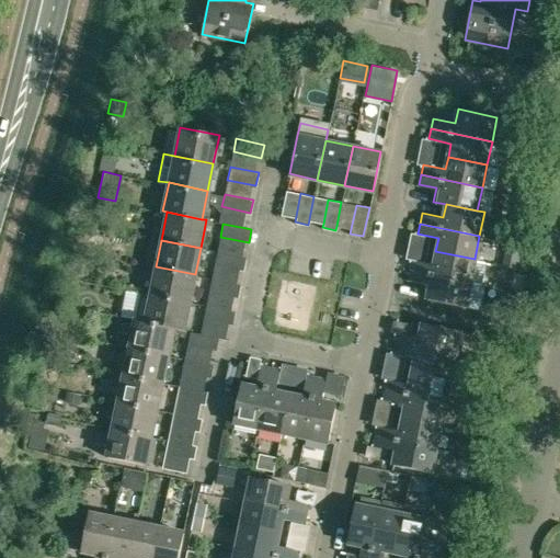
[(217,251),(215,264),(243,270),(246,257),(217,251)]
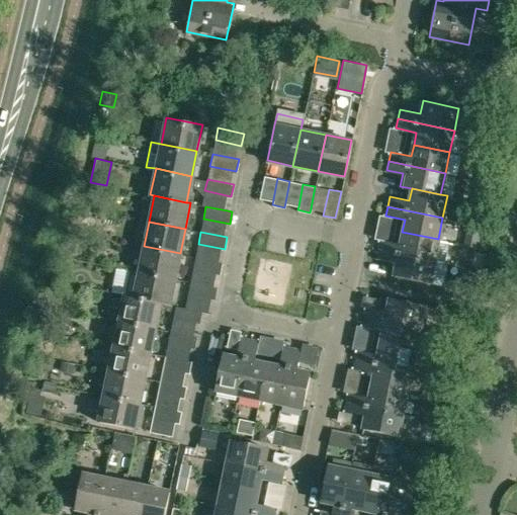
[(378,249),(433,260),(444,262),(448,241),(438,239),(402,232),(400,244),(380,240),(378,249)]
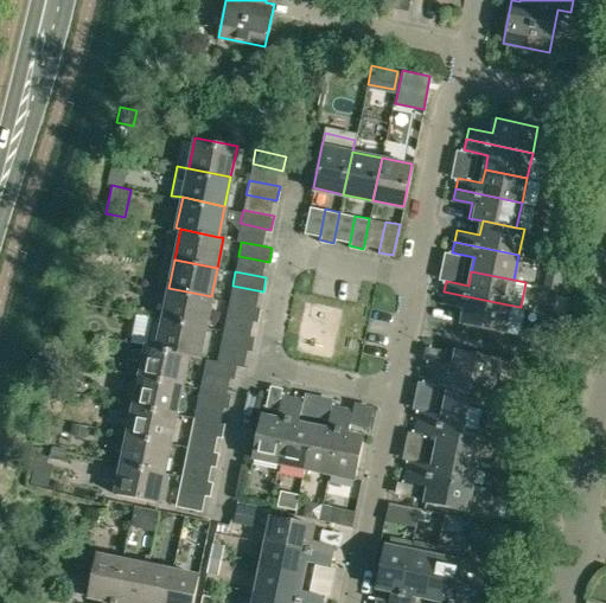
[(168,288),(163,318),(205,327),(211,296),(168,288)]
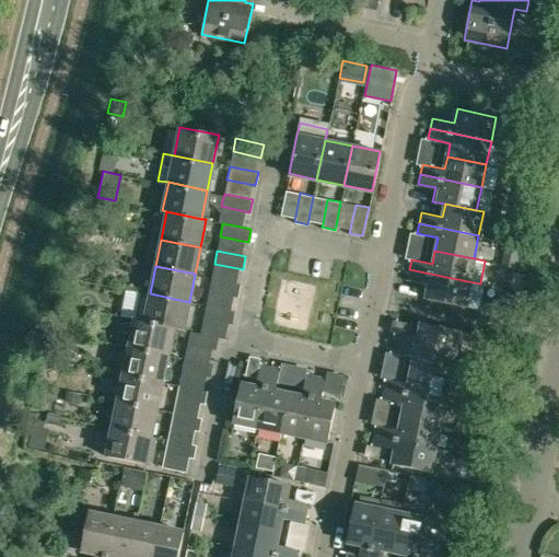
[(464,305),(468,281),(409,269),(407,279),(429,283),(426,297),(464,305)]
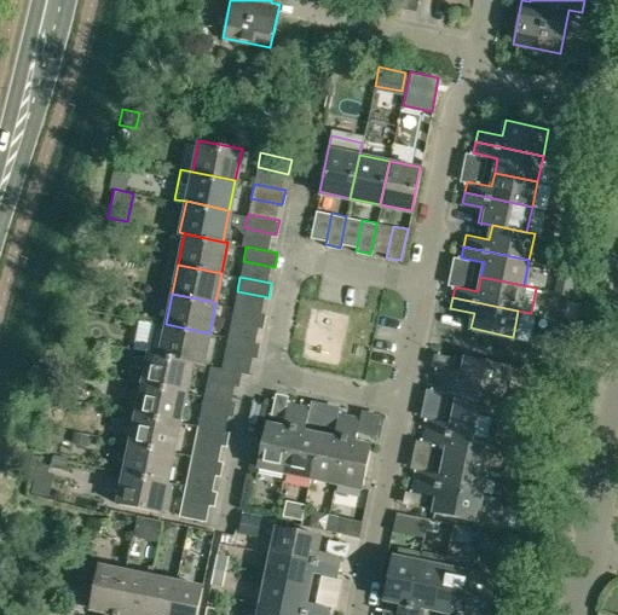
[(265,313),(234,307),(231,320),(263,328),(265,313)]
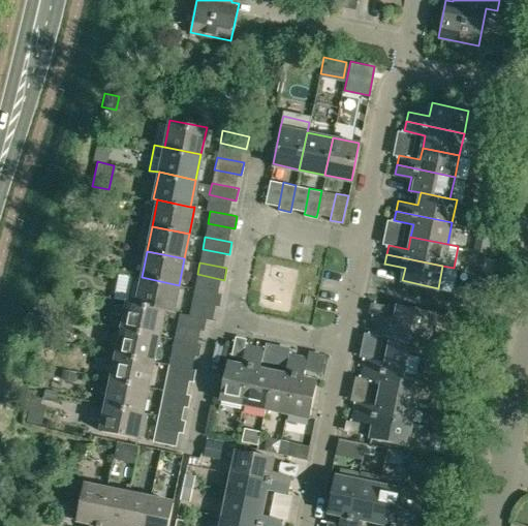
[(53,272),(51,282),(59,284),(62,275),(53,272)]
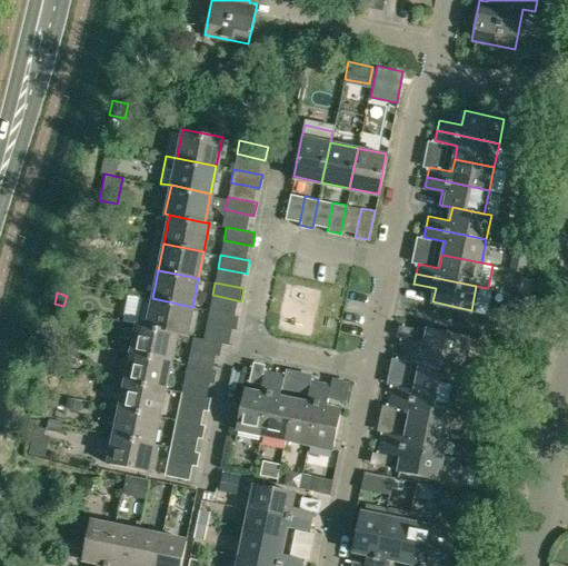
[(187,335),(192,307),(152,298),(147,325),(147,326),(176,333),(187,335)]
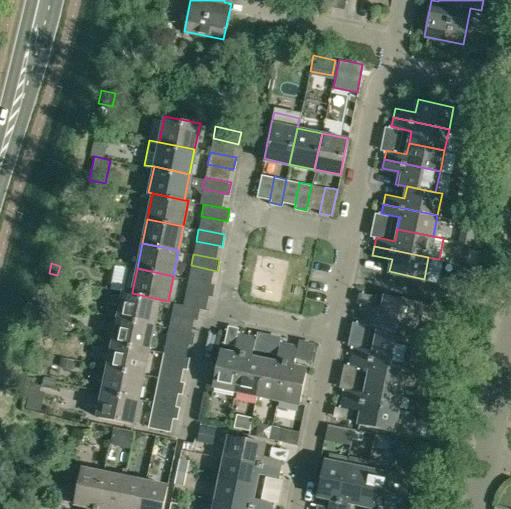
[(466,288),(472,289),(474,289),(476,278),(467,277),(466,287),(466,288)]
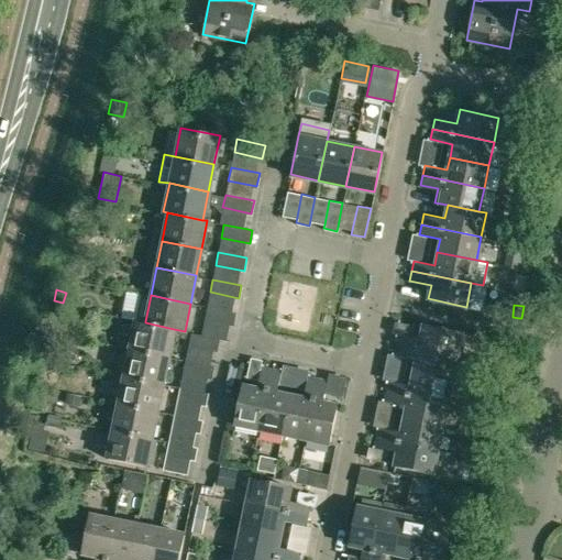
[(207,307),(205,320),(233,326),(235,313),(207,307)]
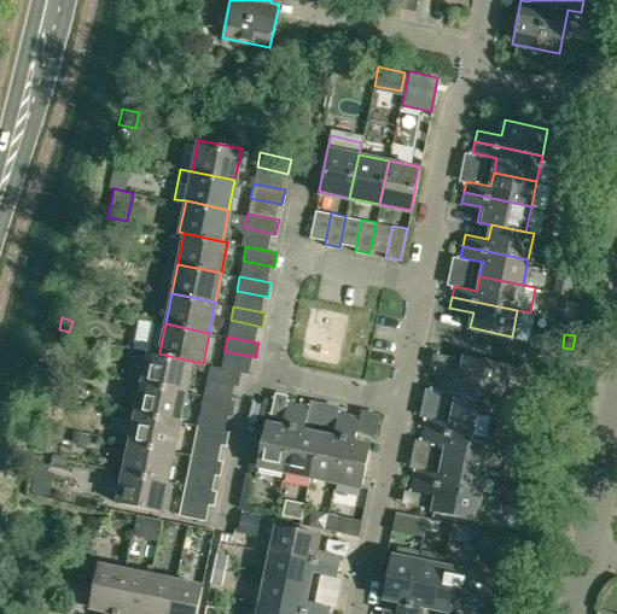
[(53,339),(50,351),(63,355),(65,341),(53,339)]
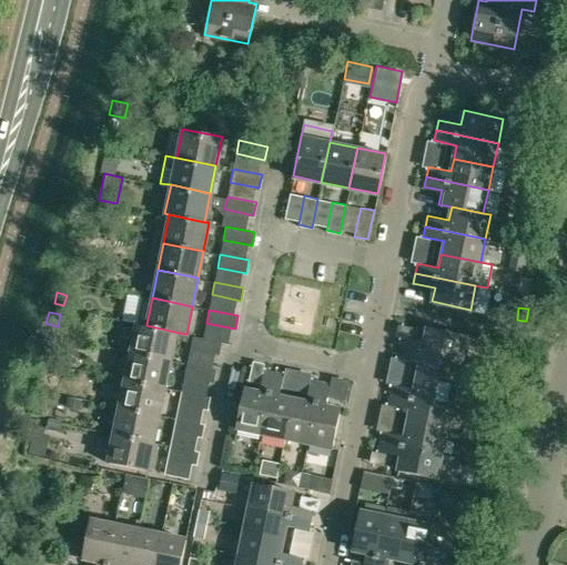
[(137,323),(131,351),(170,359),(175,332),(147,325),(147,324),(137,323)]
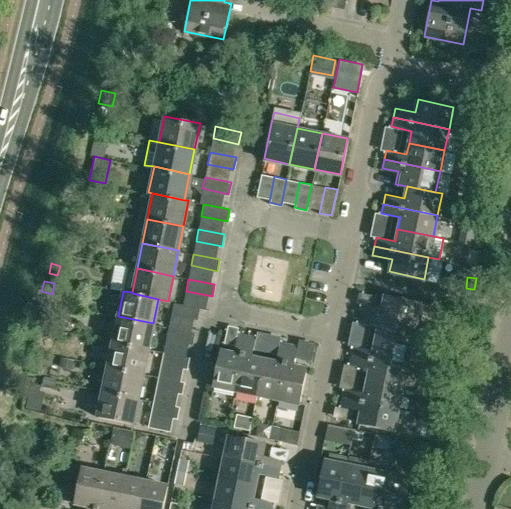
[(360,313),(415,324),(419,301),(385,294),(382,308),(362,304),(360,313)]
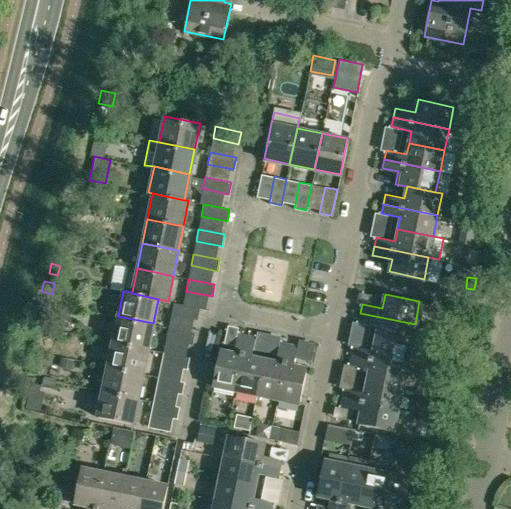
[(173,302),(171,314),(197,319),(199,308),(173,302)]
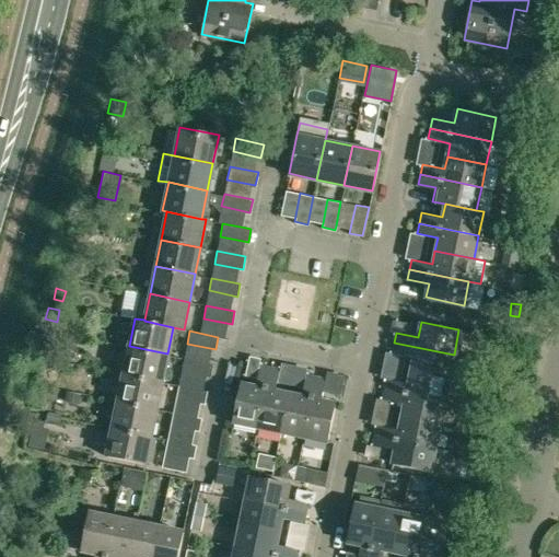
[(410,370),(449,378),(454,355),(394,343),(392,351),(414,356),(410,370)]
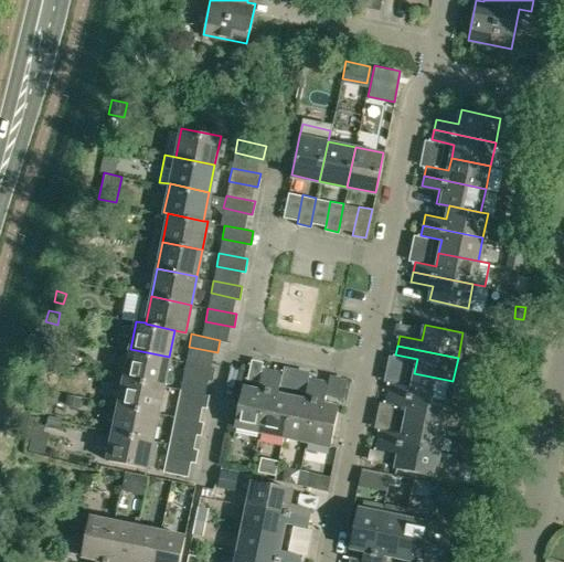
[(130,349),(124,377),(163,384),(169,357),(130,349)]
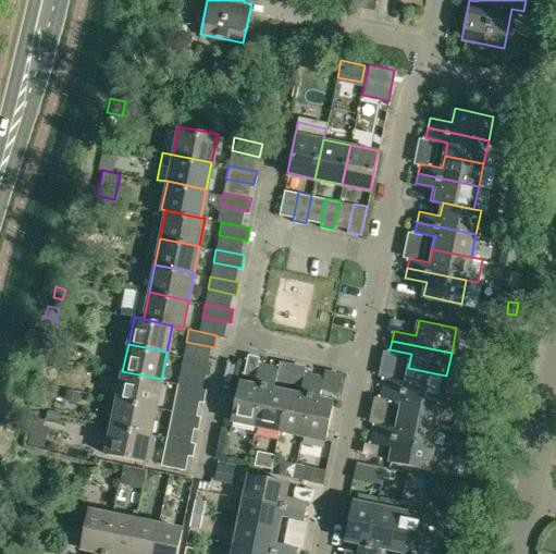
[(211,360),(183,355),(181,368),(209,373),(211,360)]
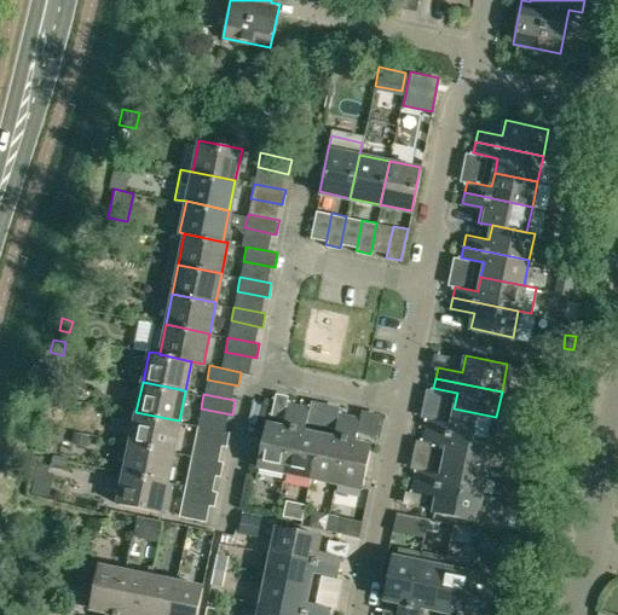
[(284,470),(298,405),(287,402),(282,425),(267,423),(258,465),(284,470)]
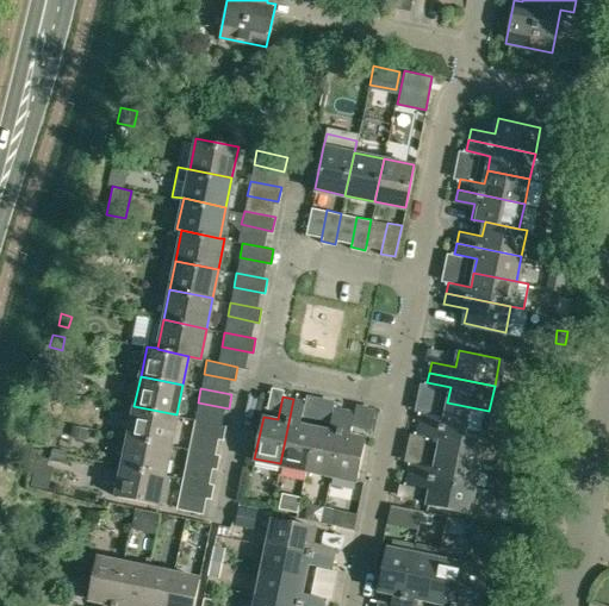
[(305,469),(314,426),(299,424),(304,401),(293,399),(280,463),(300,468),(305,469)]
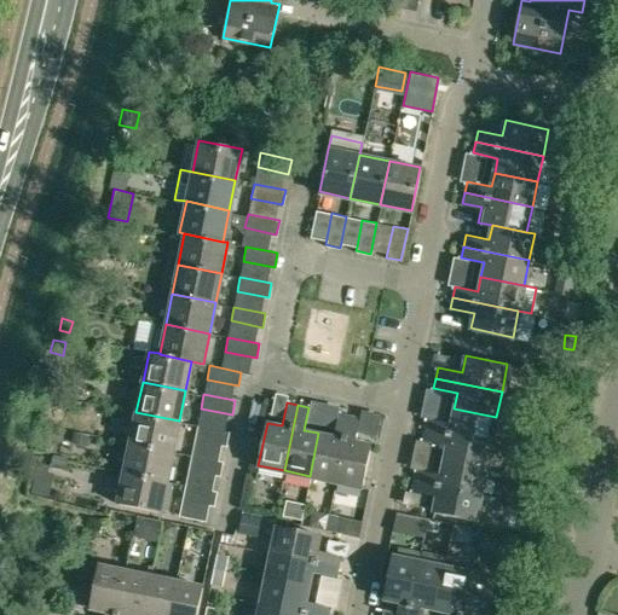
[(496,417),(454,408),(451,423),(427,418),(425,429),(491,442),(496,417)]
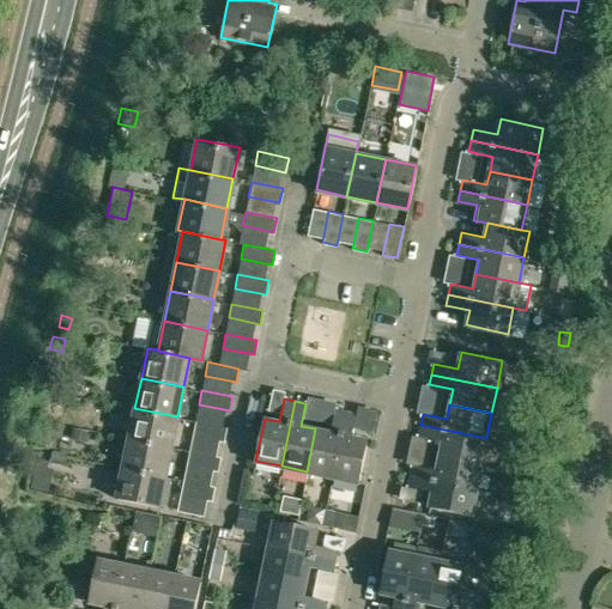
[(128,437),(171,446),(177,416),(134,408),(128,437)]
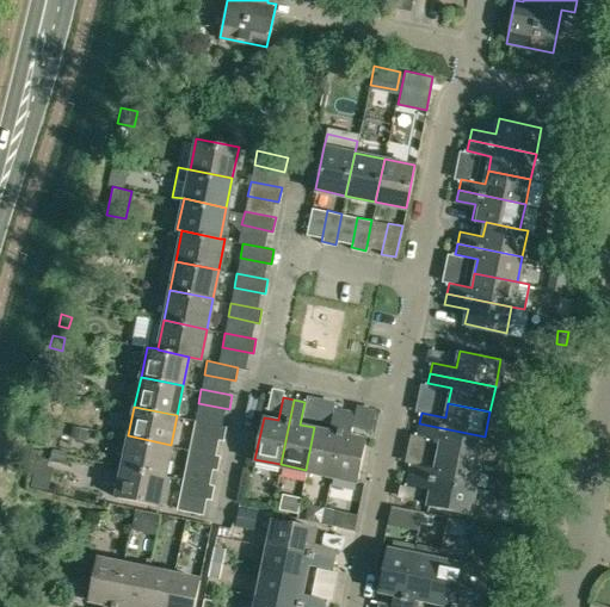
[(332,475),(345,410),(333,408),(328,431),(314,427),(306,470),(332,475)]
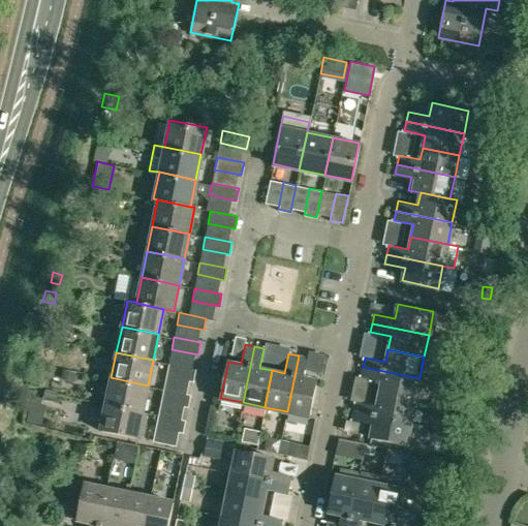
[(299,356),(287,411),(309,415),(316,379),(304,377),(307,358),(299,356)]
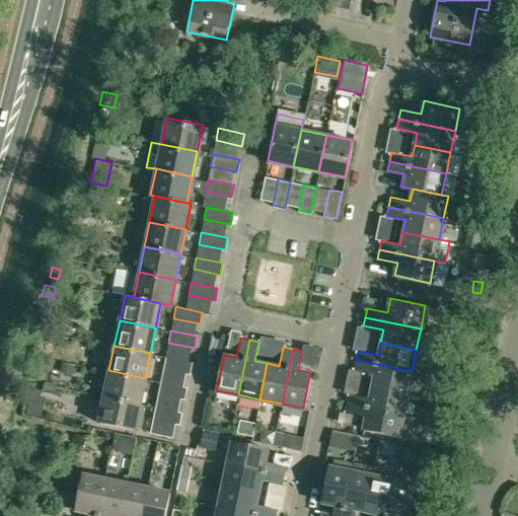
[(165,356),(163,368),(190,373),(192,361),(165,356)]
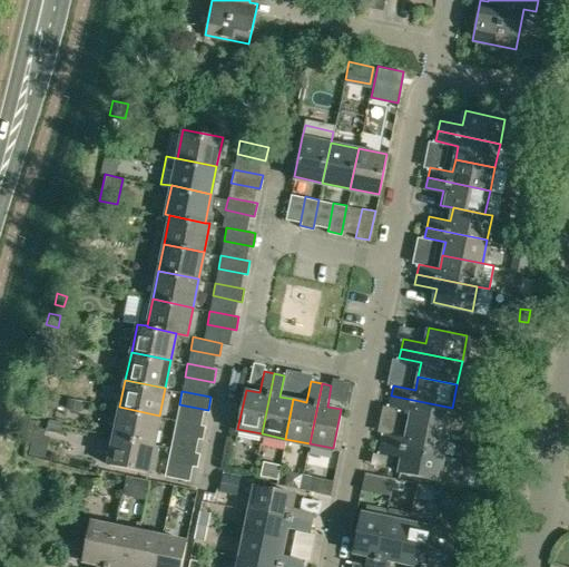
[(65,407),(79,409),(81,399),(67,396),(65,407)]
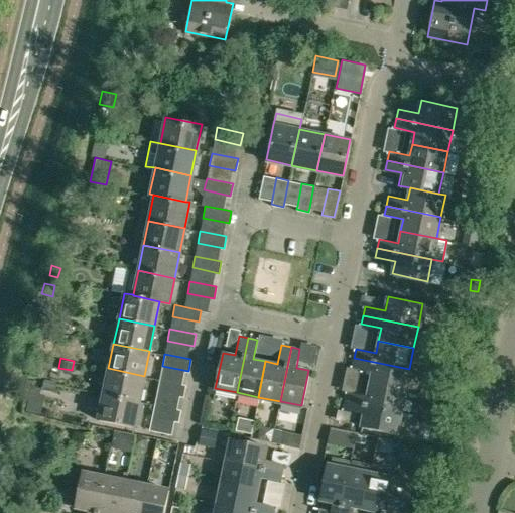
[(370,383),(404,391),(409,369),(354,358),(352,367),(372,371),(370,383)]
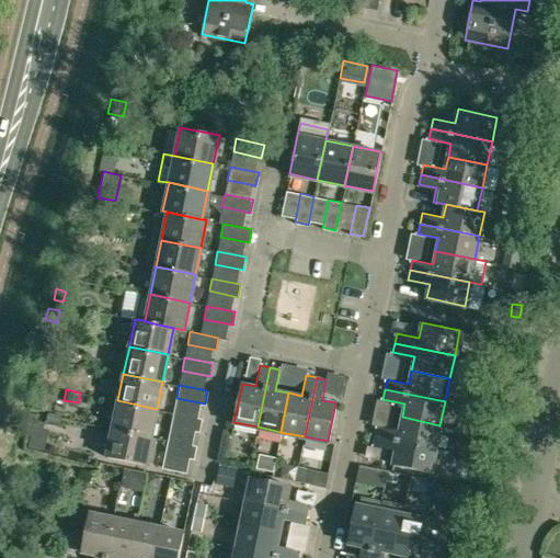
[(117,400),(112,428),(151,435),(157,409),(117,400)]
